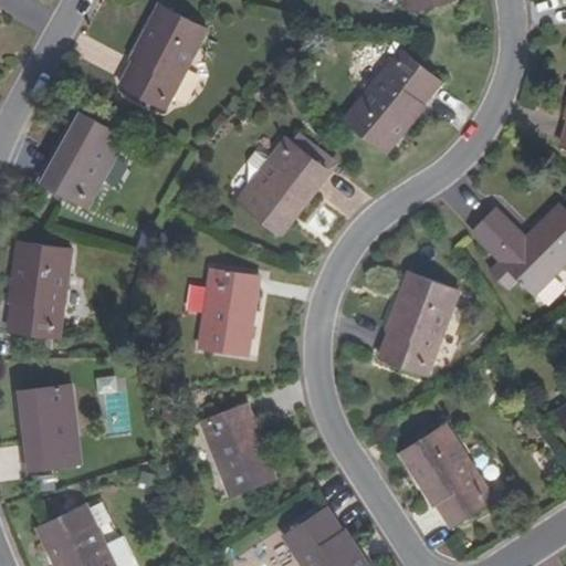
[(456,0),(409,0),(413,12),(456,0)]
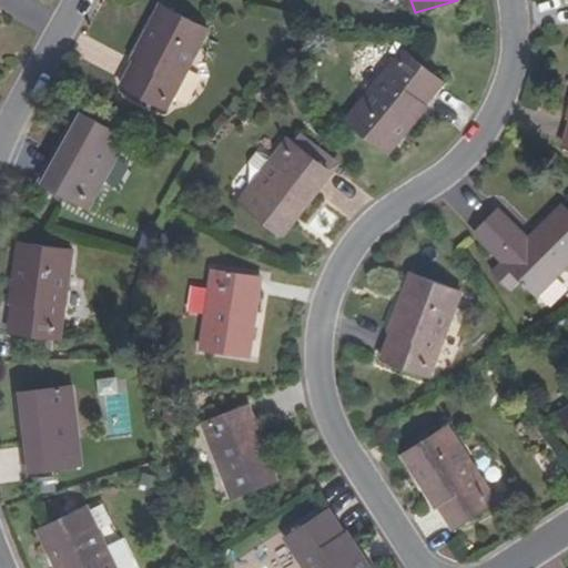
[(209,33),(163,9),(120,89),(165,113),(209,33)]
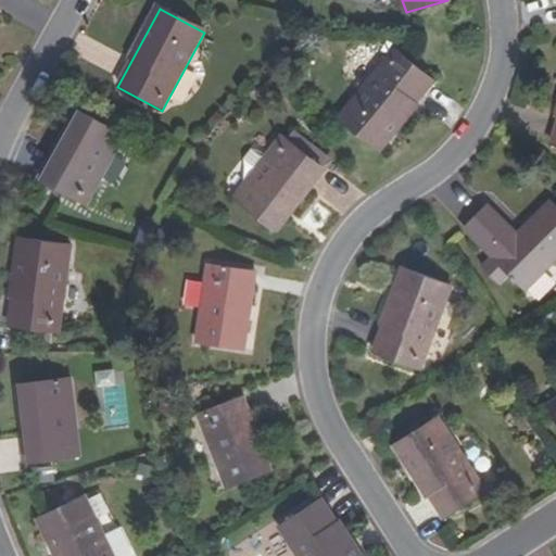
[(437,80),(396,49),(341,115),(380,147),(437,80)]
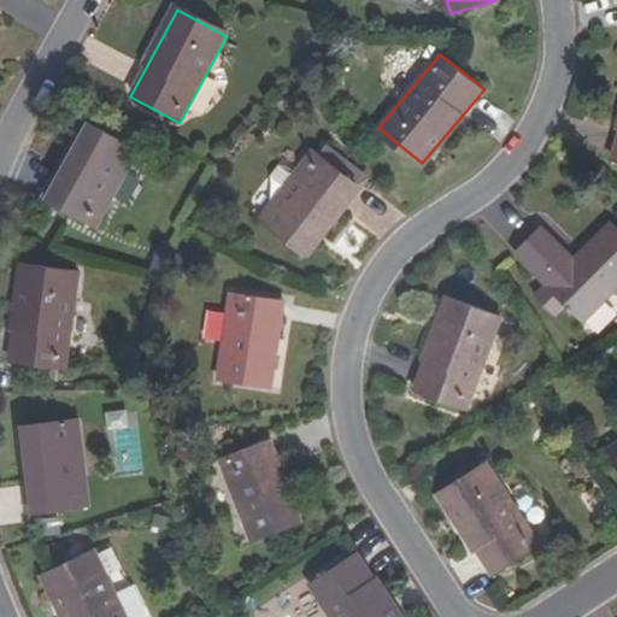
[(63,172),(69,175),(97,127),(90,124),(63,172)]
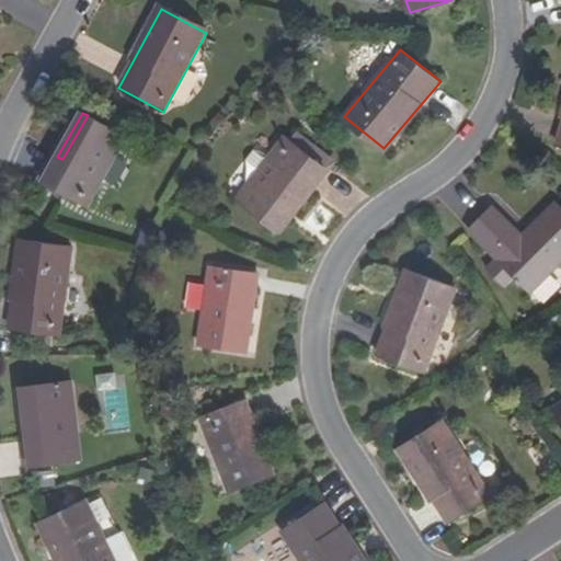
[(57,157),(43,182),(88,206),(126,137),(88,115),(63,159),(57,157)]
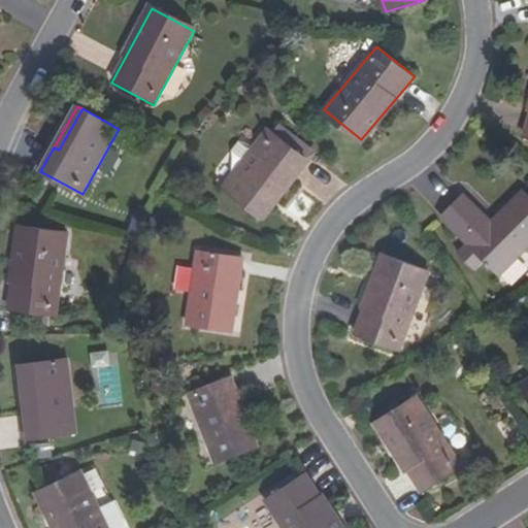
[(242,162),(223,187),(256,212),(284,175),(290,179),(307,157),(299,151),(306,142),(281,122),(274,131),(269,127),(254,147),(242,162)]
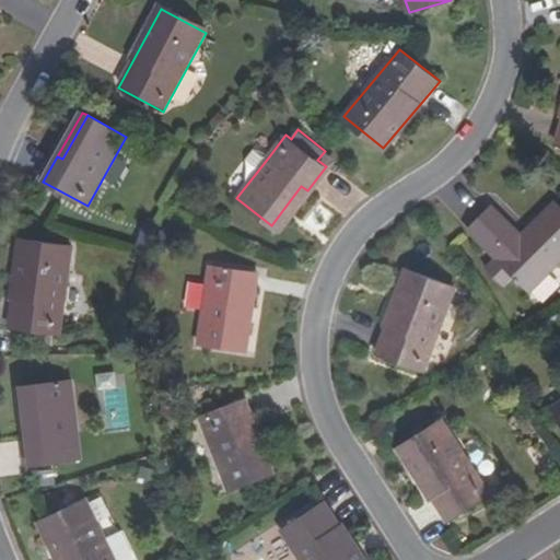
[(252,167),(257,172),(269,156),(261,150),(254,149),(246,160),(248,163),(252,167)]
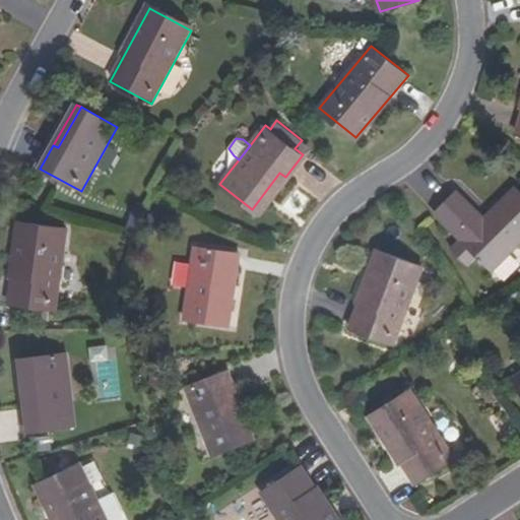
[(257,212),(285,177),(279,173),(252,209),(257,212)]
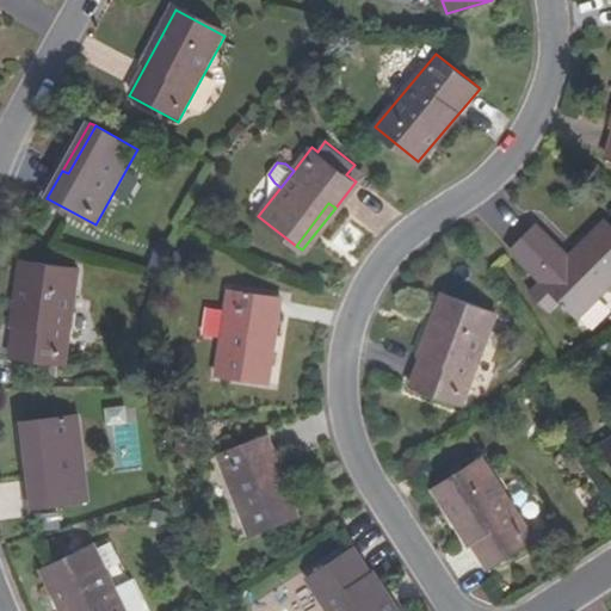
[(572,258),(537,226),(512,252),(543,283),(534,294),(551,312),(562,301),(579,319),(610,285),(610,224),(608,221),(572,258)]
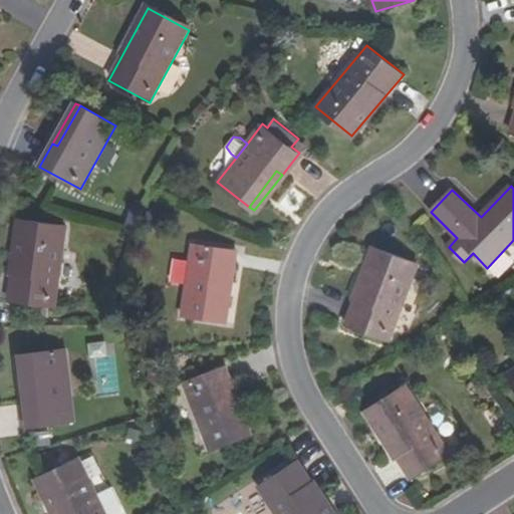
[(54,307),(66,226),(20,221),(9,301),(54,307)]
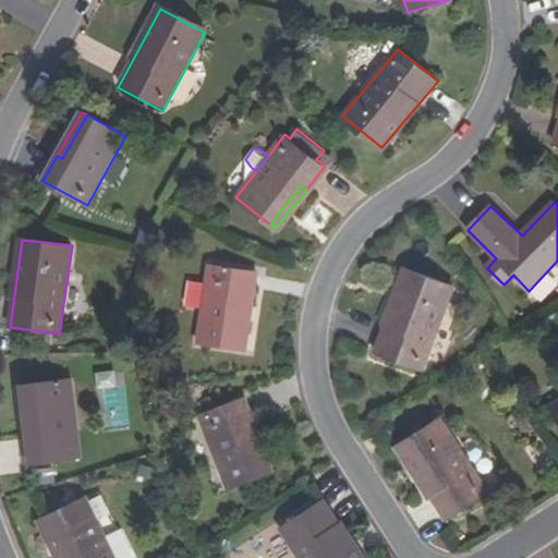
[(244,350),(257,273),(209,265),(196,342),(244,350)]
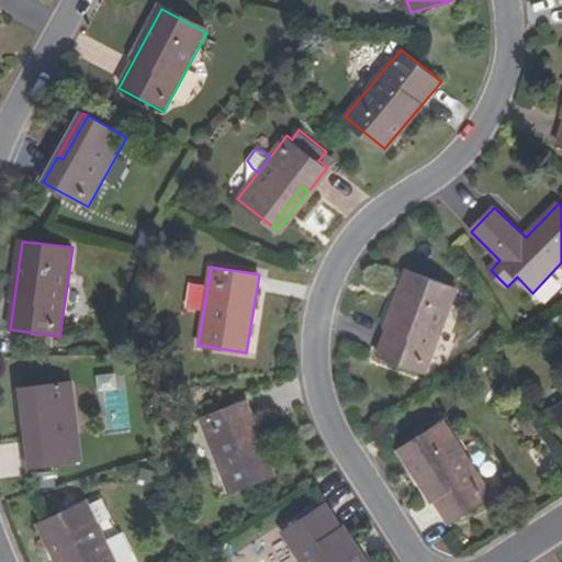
[(428,369),(460,285),(412,268),(381,352),(428,369)]
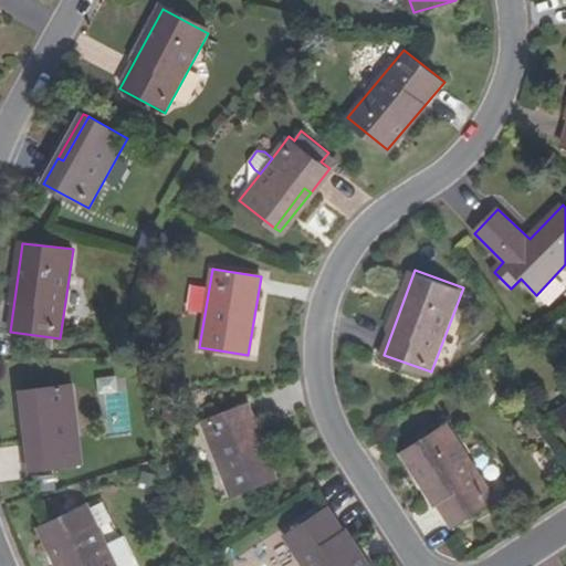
[(72,386),(29,389),(34,440),(28,441),(31,470),(81,463),(72,386)]
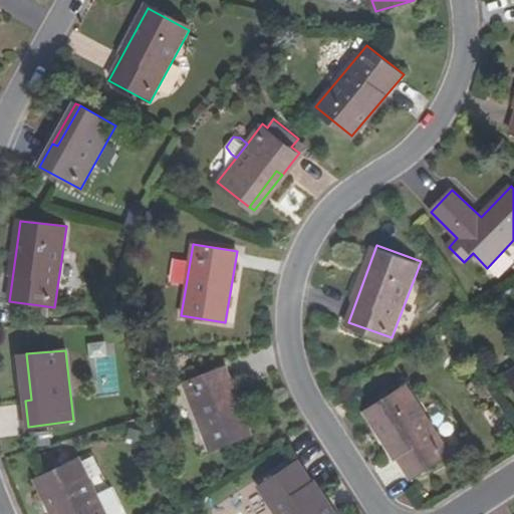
[(19,354),(25,401),(31,400),(26,353),(19,354)]
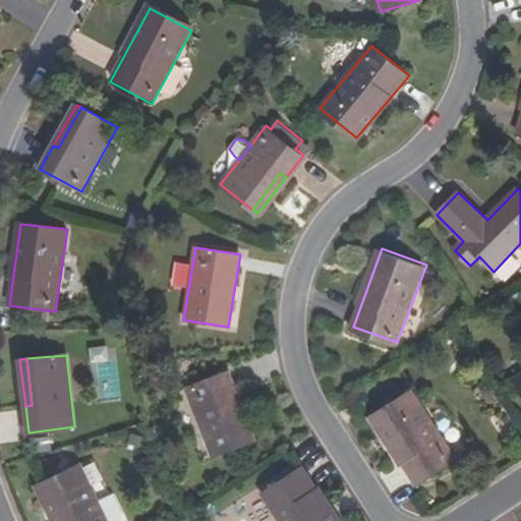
[(252,443),(226,373),(184,389),(211,458),(252,443)]
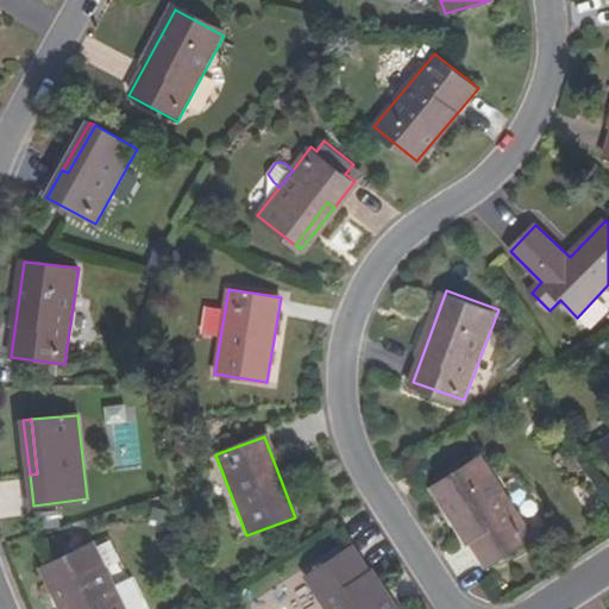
[(532,538),(481,456),(433,487),(487,566),(532,538)]
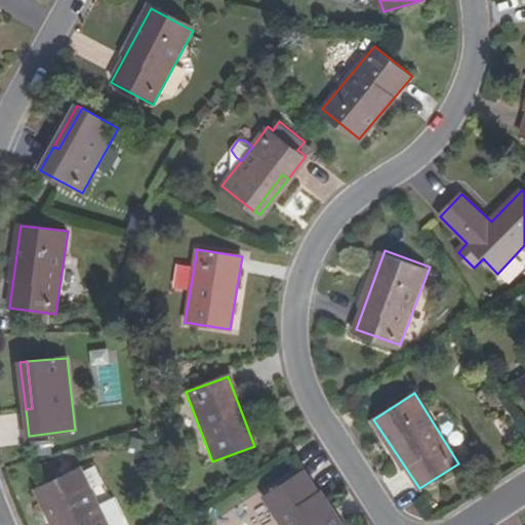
[(108,524),(80,468),(38,488),(55,524),(108,524)]
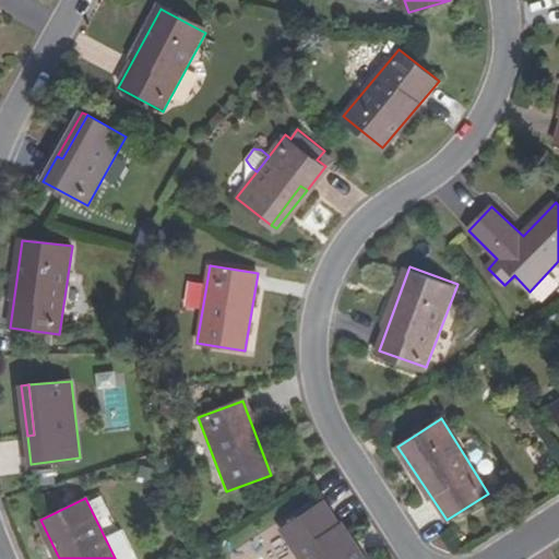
[(357,558),(322,502),(280,530),(298,558),(357,558)]
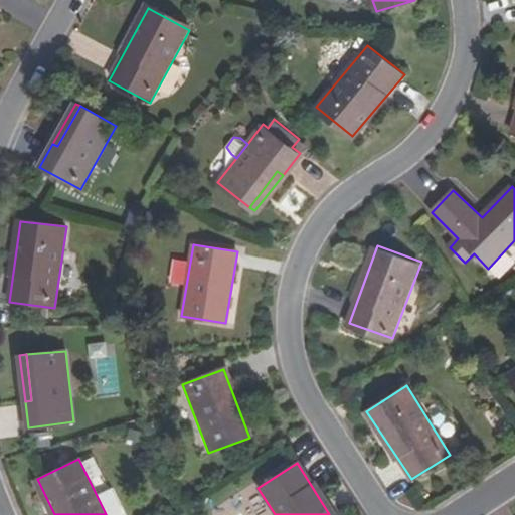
All buildings are outlined.
